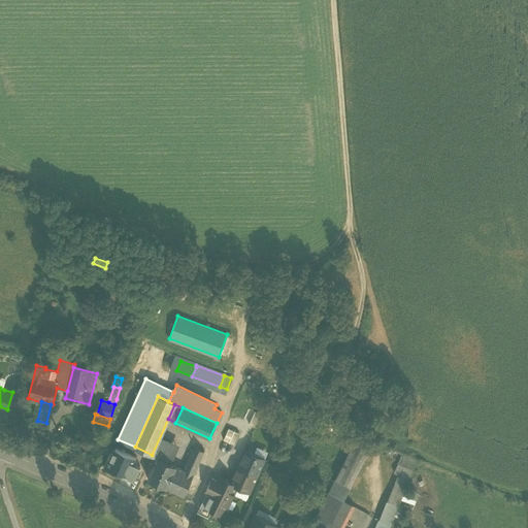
[(234,443),(238,432),(227,427),(222,438),(234,443)]
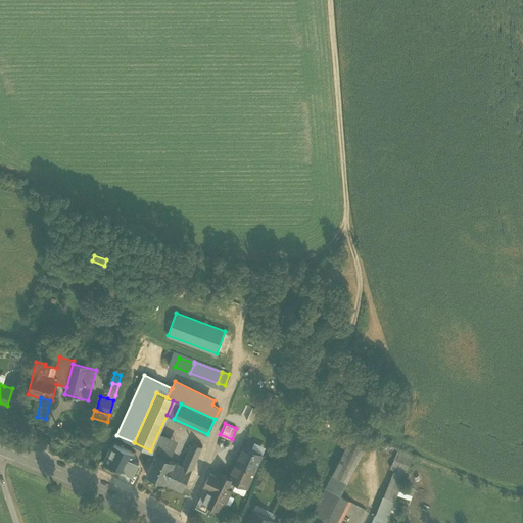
[(222,437),(218,446),(228,452),(233,441),(222,437)]
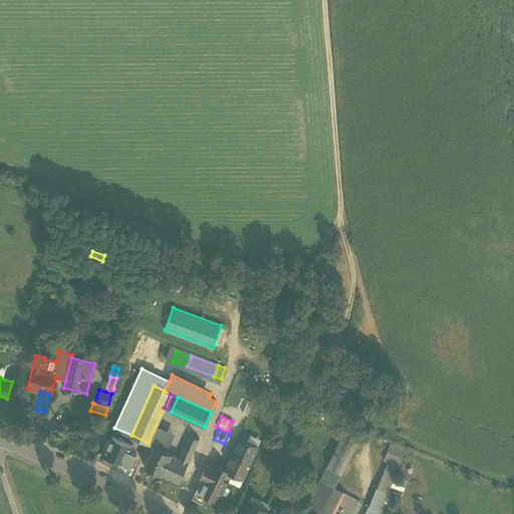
[(345,430),(320,479),(330,484),(334,486),(359,437),(345,430)]
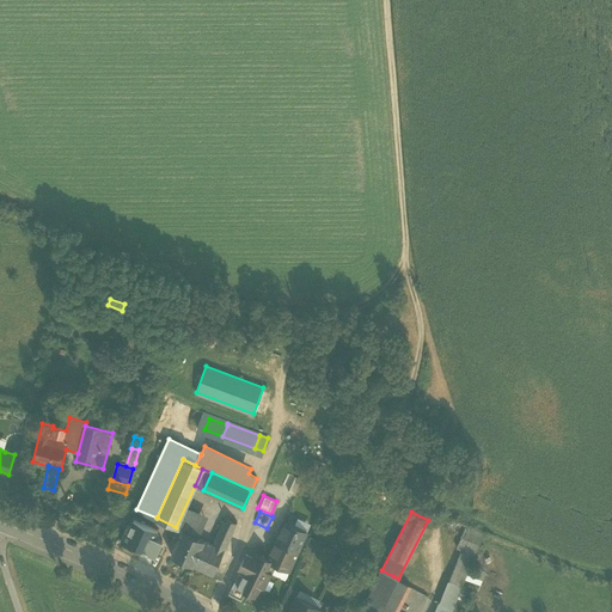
[(203,519),(190,513),(183,528),(197,536),(203,519)]
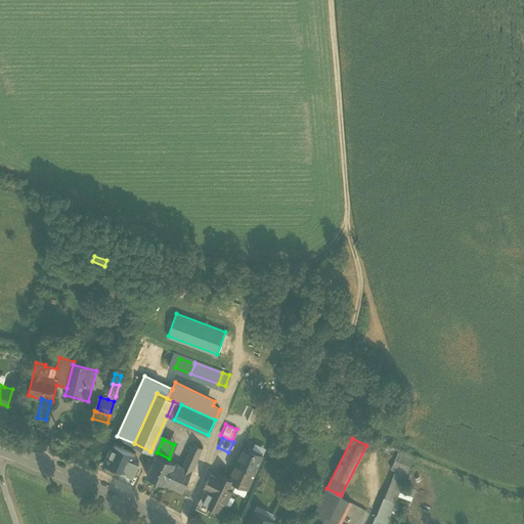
[(182,465),(175,462),(165,483),(182,491),(203,447),(192,442),(182,465)]
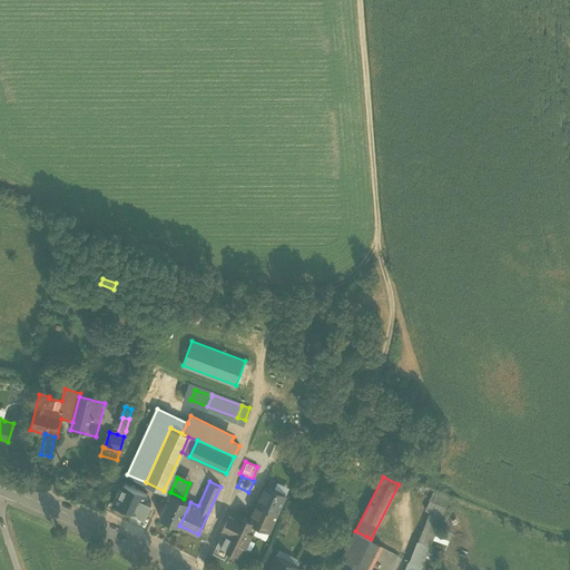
[(451,495),(418,481),(413,491),(429,499),(425,509),(430,510),(441,516),(451,495)]
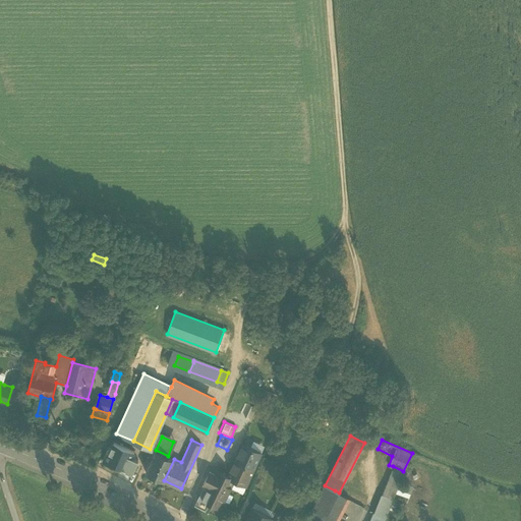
[(135,451),(113,442),(109,450),(108,450),(104,458),(112,462),(113,461),(126,467),(125,468),(132,471),(138,459),(132,456),(135,451)]
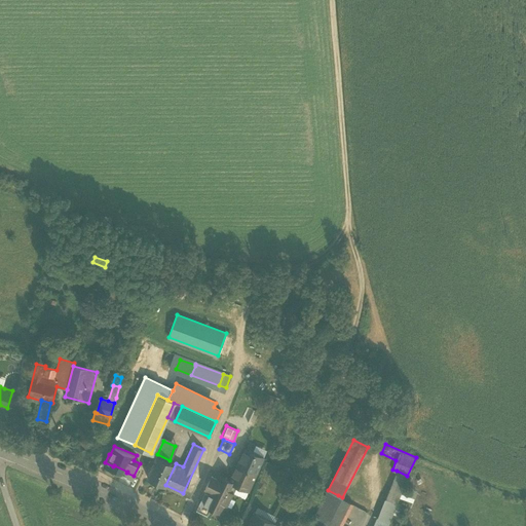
[(245,449),(230,480),(236,483),(235,483),(249,489),(263,457),(245,449)]
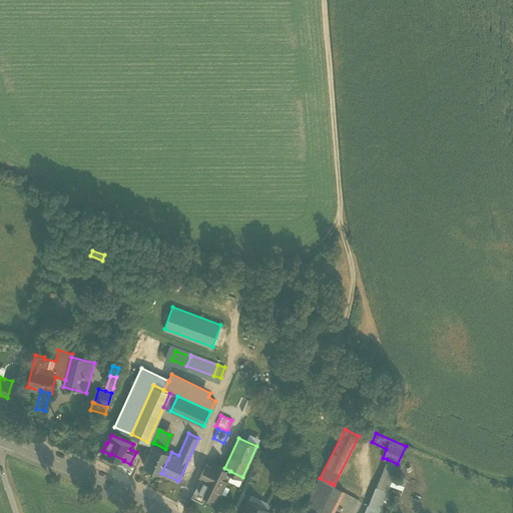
[(165,449),(153,443),(143,464),(161,473),(171,452),(165,449)]
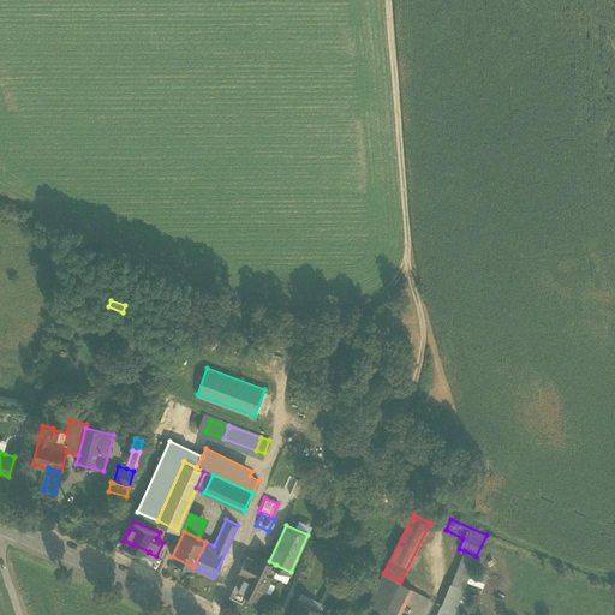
[(476,556),(464,550),(451,583),(464,589),(477,556),(476,556)]
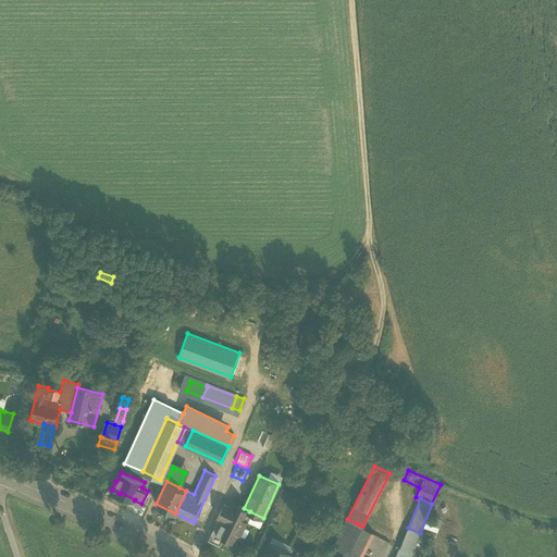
[(232,503),(217,532),(235,541),(249,511),(250,511),(244,508),(232,503)]
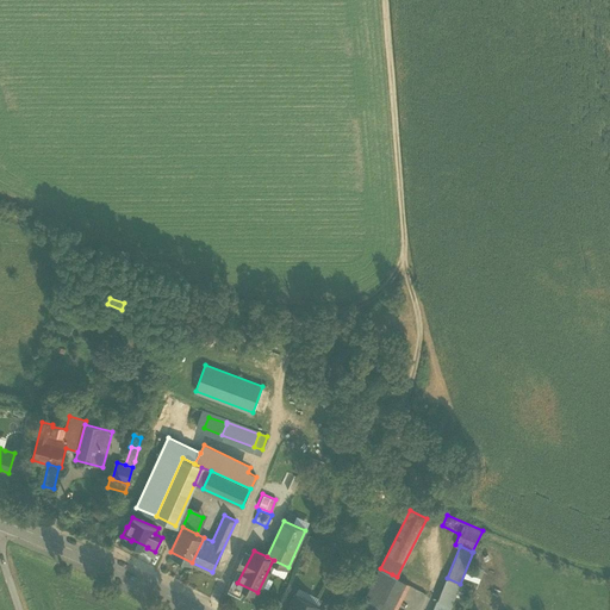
[(380,568),(358,609),(373,609),(377,604),(378,604),(392,574),(380,568)]
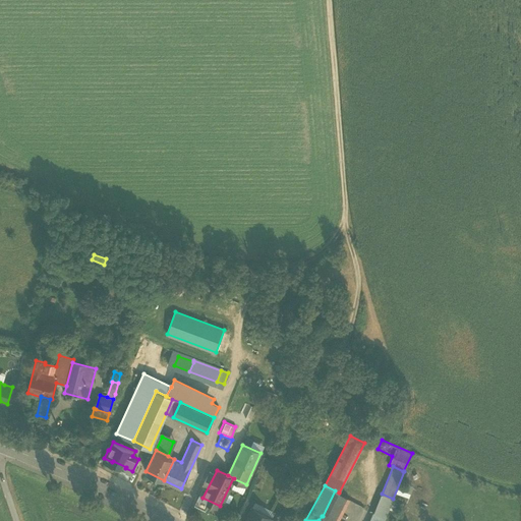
[(335,490),(323,516),(332,520),(337,520),(349,498),(339,493),(335,490)]
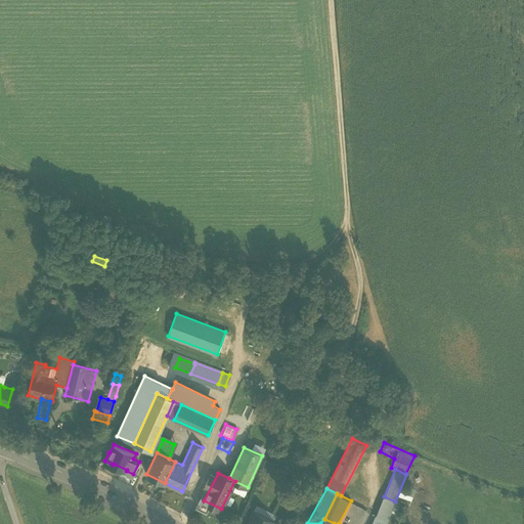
[(384,496),(376,515),(388,520),(395,501),(384,496)]
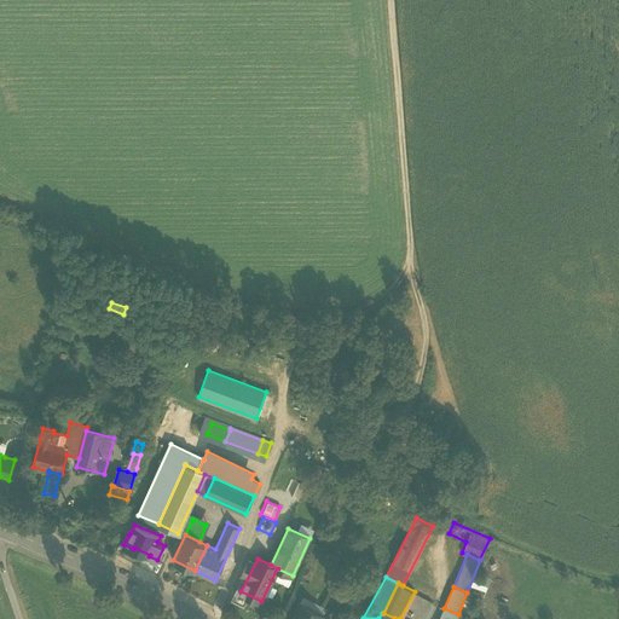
[(323,615),(299,605),(291,618),(322,618),(323,617),(323,615)]
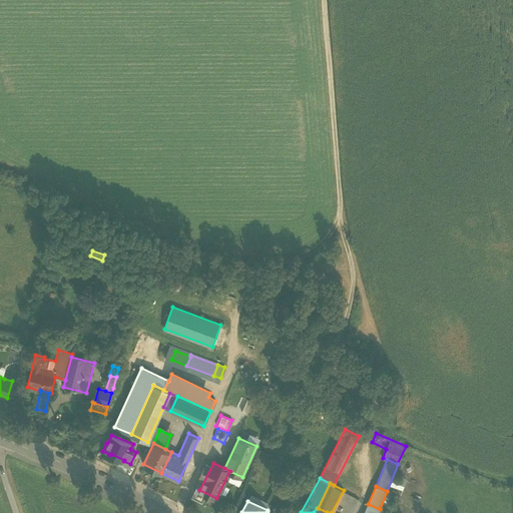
[(276,512),(279,508),(271,504),(268,510),(268,511),(267,512),(276,512)]
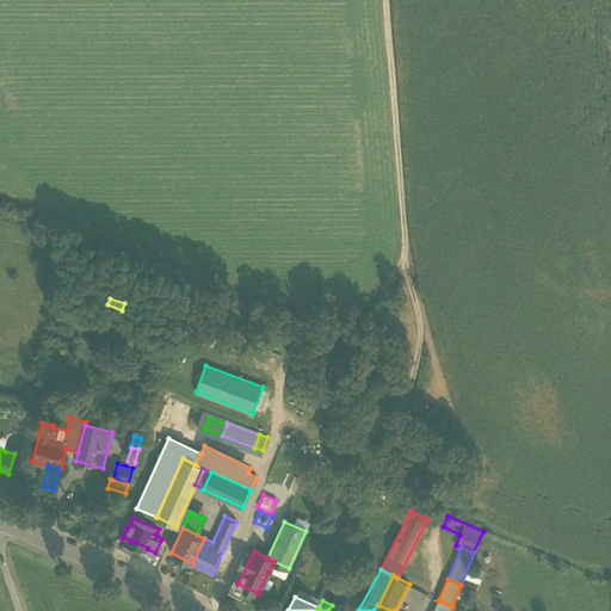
[(449,610),(452,606),(438,600),(433,610),(449,610)]
